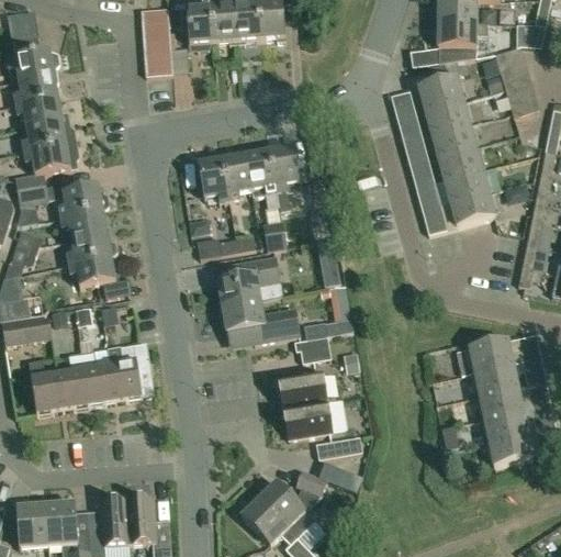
[(208,49),(209,43),(212,43),(209,0),(198,0),(199,7),(184,8),(188,47),(195,47),(195,51),(208,49)]
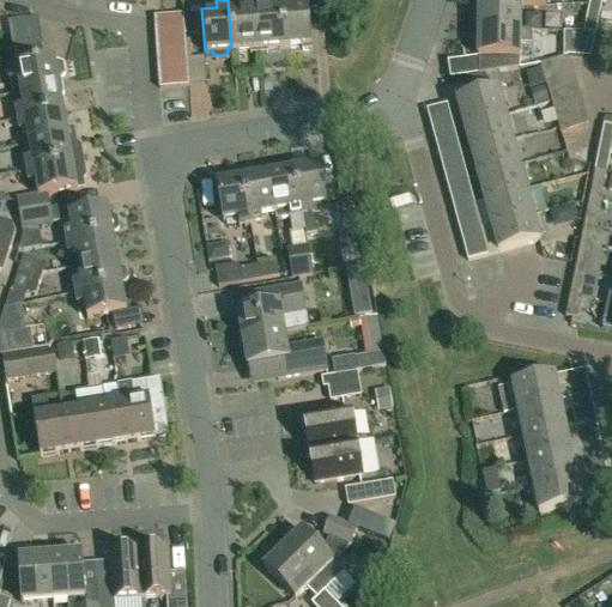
[(231,47),(248,44),(248,48),(258,48),(254,5),(240,6),(238,0),(228,0),(231,47)]
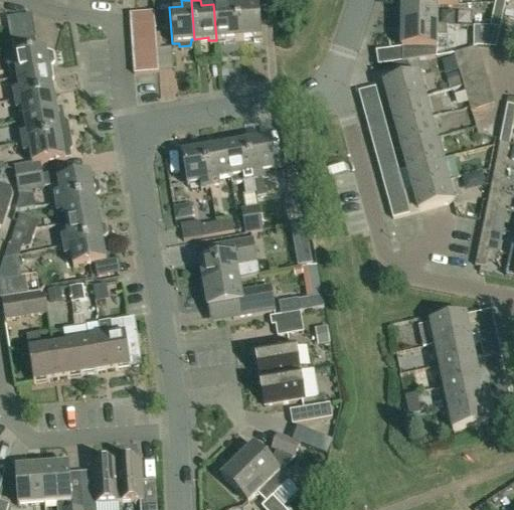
[(213,4),(216,40),(223,39),(222,36),(237,35),(234,0),(225,0),(225,3),(213,4)]
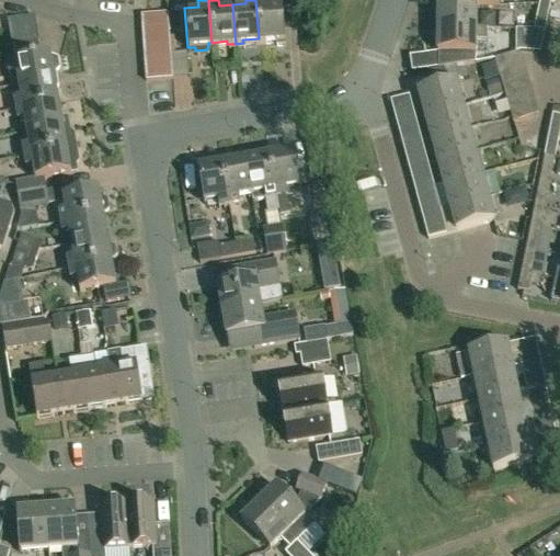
[(255,0),(259,38),(274,37),(275,41),(283,40),(280,0),(266,1),(266,0),(255,0)]
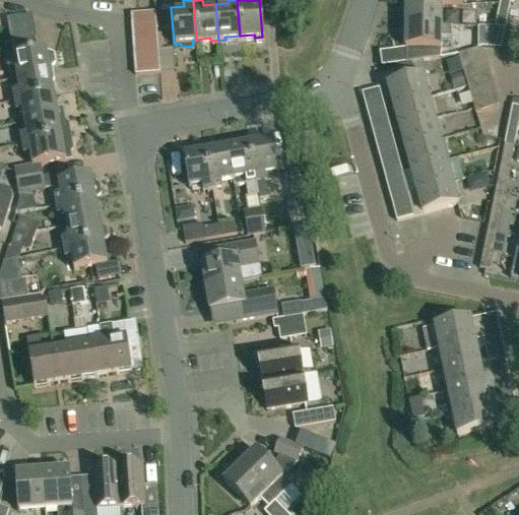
[(440,21),(440,0),(404,0),(404,21),(440,21)]
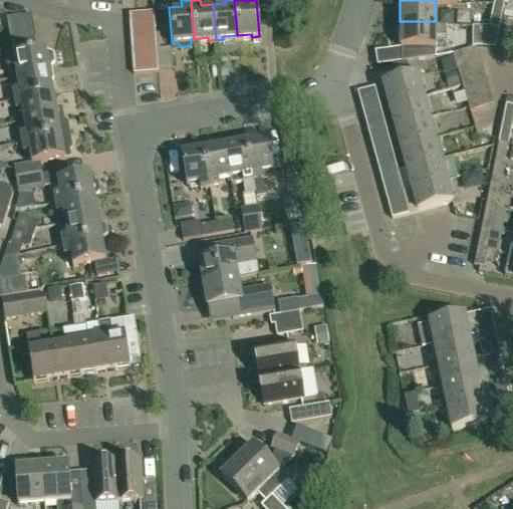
[(489,22),(498,24),(502,8),(492,6),(489,22)]
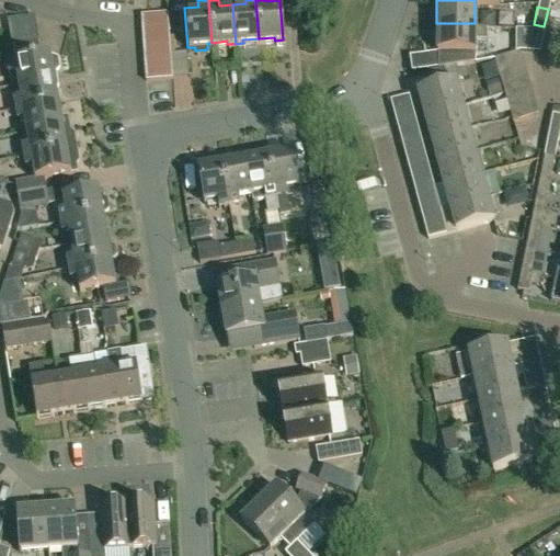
[(140,23),(166,22),(166,9),(139,10),(140,23)]
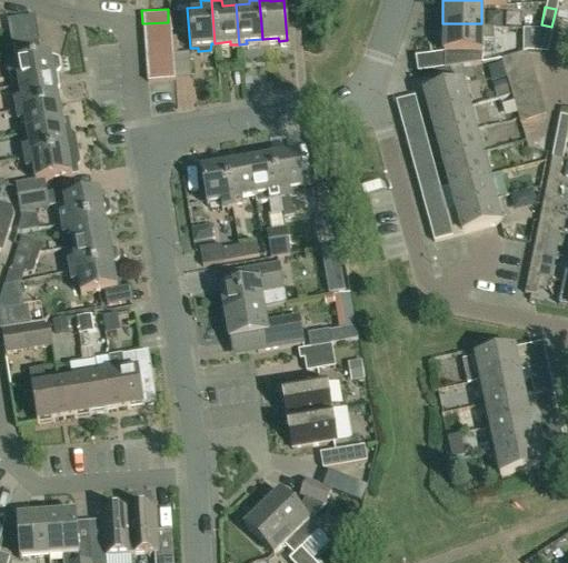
[(13,41),(39,37),(35,11),(8,16),(13,41)]
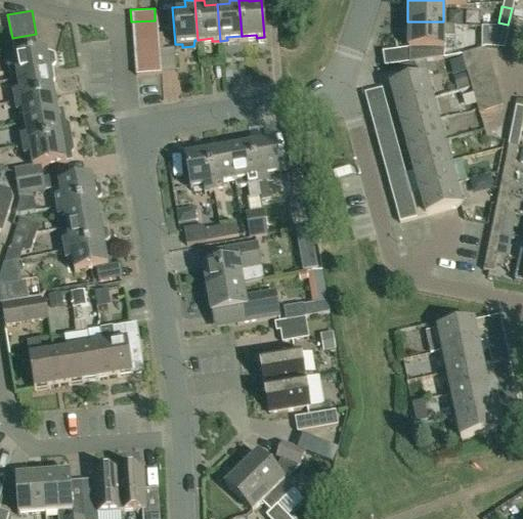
[(132,34),(156,33),(155,20),(131,22),(132,34)]
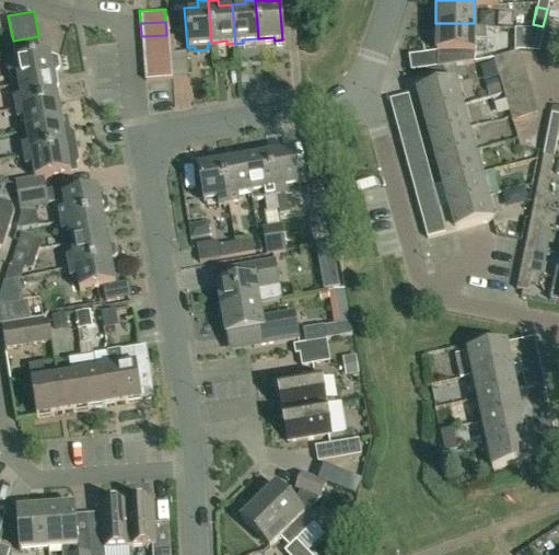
[(485,23),(474,23),(435,23),(434,47),(435,47),(435,64),(473,57),(473,47),(474,47),(474,35),(485,35),(485,23)]
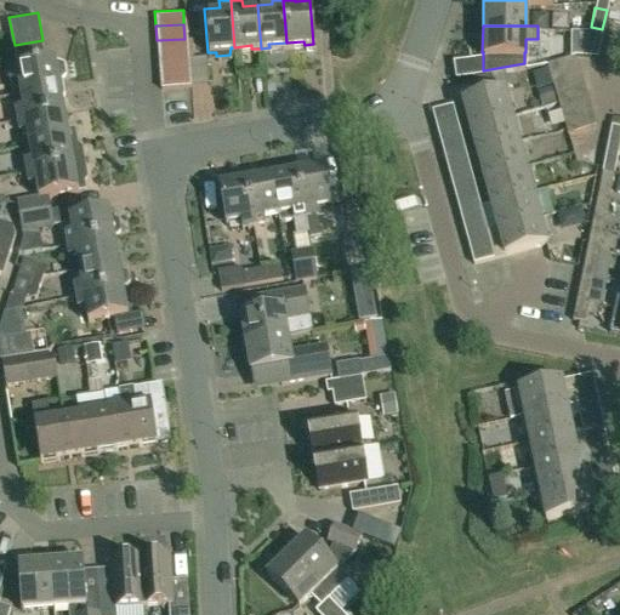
[(602,29),(591,27),(586,47),(598,50),(602,29)]
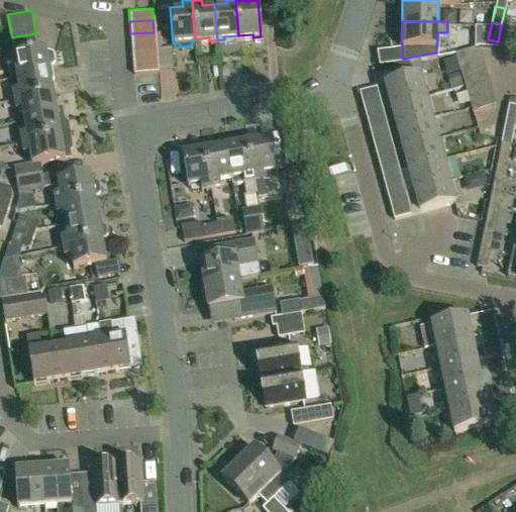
[(131,45),(155,44),(153,32),(130,33),(131,45)]
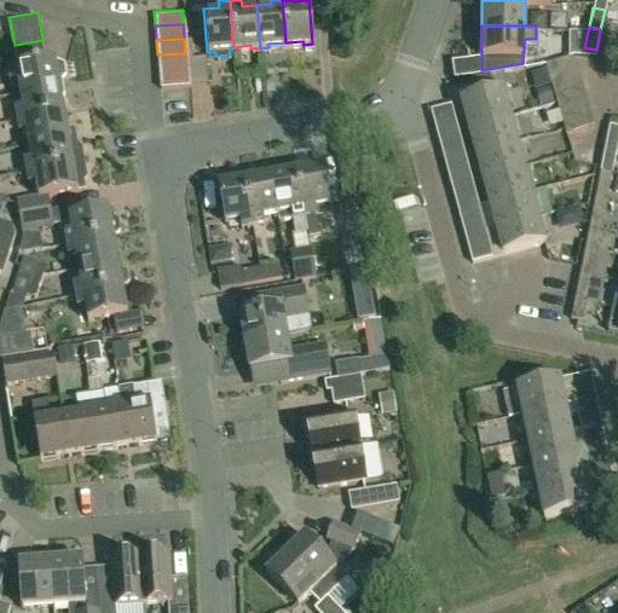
[(549,74),(576,65),(572,51),(544,59),(549,74)]
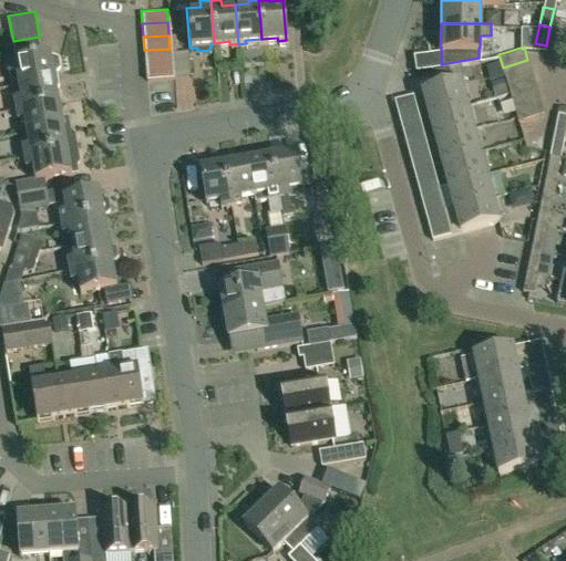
[(144,63),(171,62),(170,49),(144,50),(144,63)]
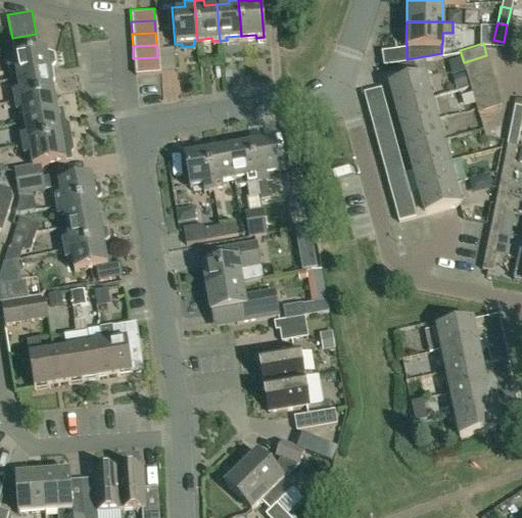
[(16,75),(53,68),(51,61),(55,58),(53,48),(48,47),(46,47),(46,46),(38,47),(7,53),(11,76),(16,75)]
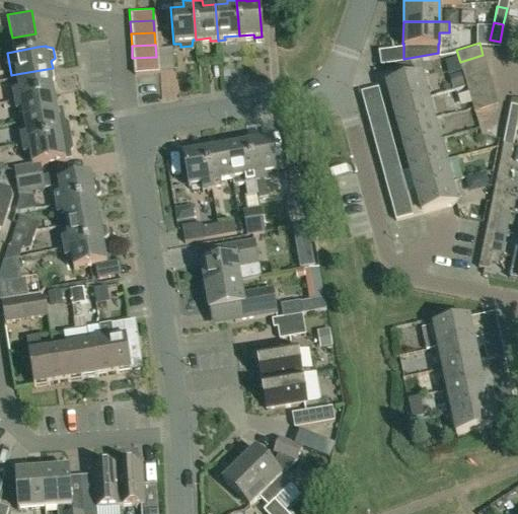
[(463,73),(486,67),(483,55),(460,62),(463,73)]
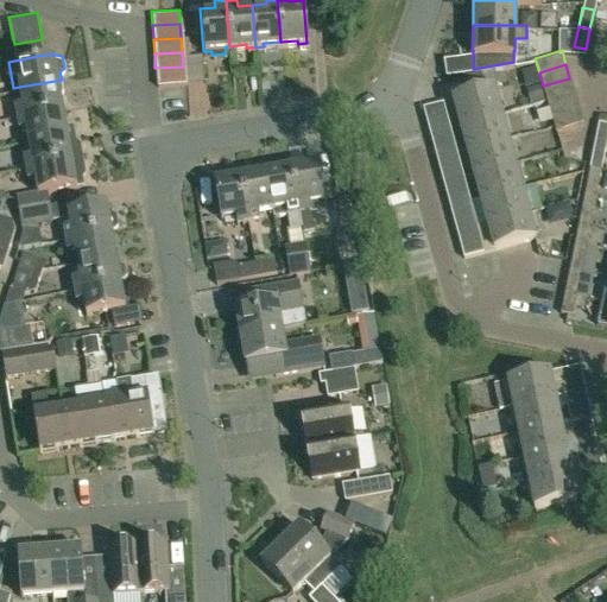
[(156,82),(184,81),(183,67),(155,68),(156,82)]
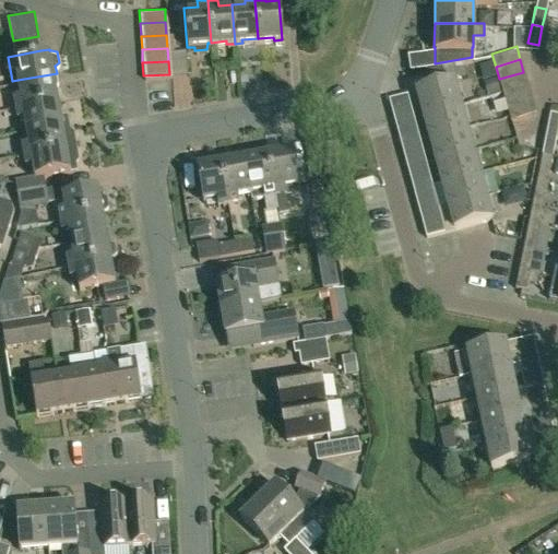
[(502,91),(526,83),(523,72),(499,79),(502,91)]
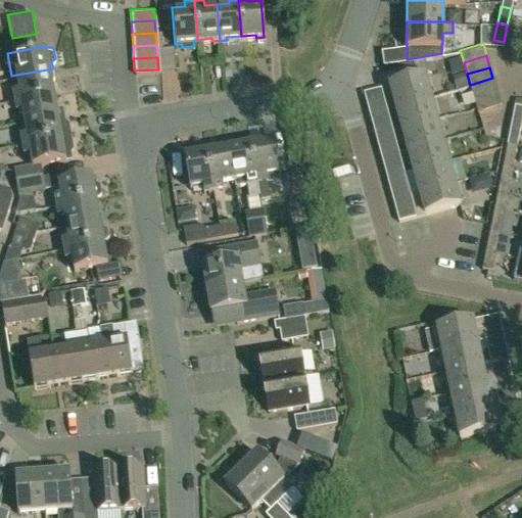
[(13,88),(15,97),(54,90),(51,76),(54,75),(53,68),(16,75),(18,87),(13,88)]
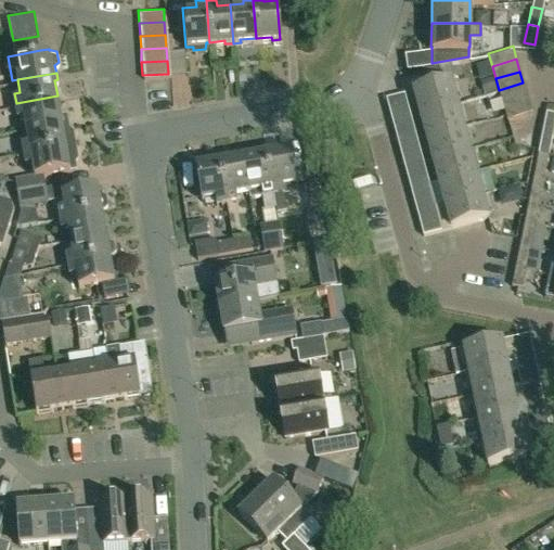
[(417,110),(455,100),(449,76),(411,87),(417,110)]
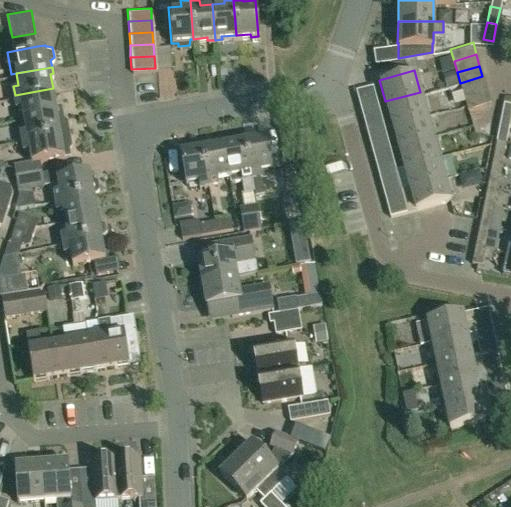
[(463,94),(486,88),(482,76),(460,83),(463,94)]
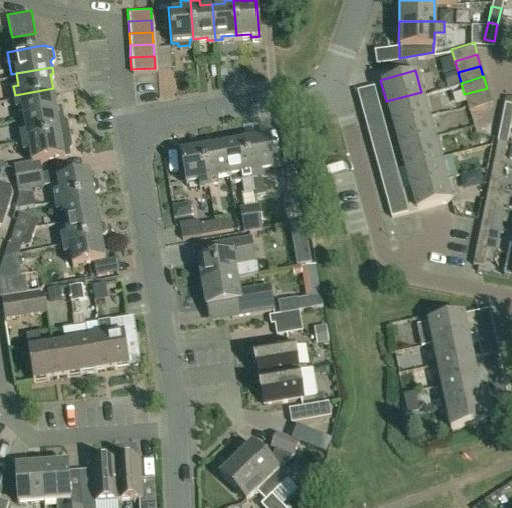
[(21,104),(23,115),(59,109),(58,102),(55,103),(53,88),(15,95),(16,104),(21,104)]
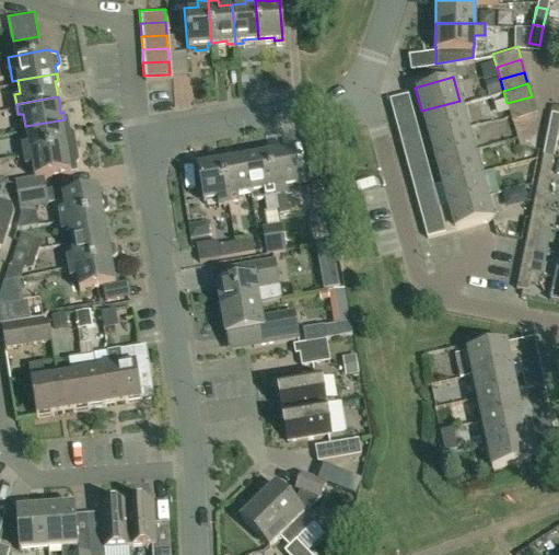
[(510,116),(535,110),(532,96),(507,103),(510,116)]
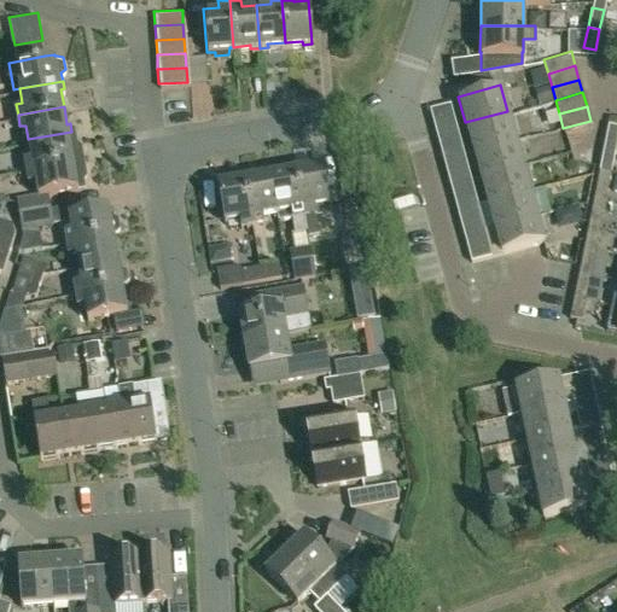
[(514,135),(507,111),(465,122),(467,132),(458,134),(459,138),(440,143),(443,155),(472,146),(472,147),(514,135)]
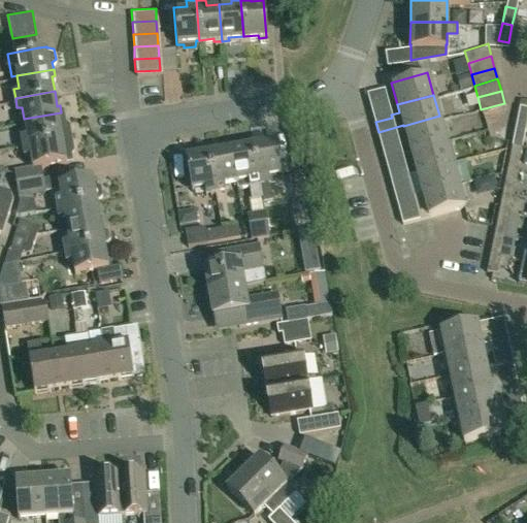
[(370,100),(372,109),(389,105),(386,96),(370,100)]
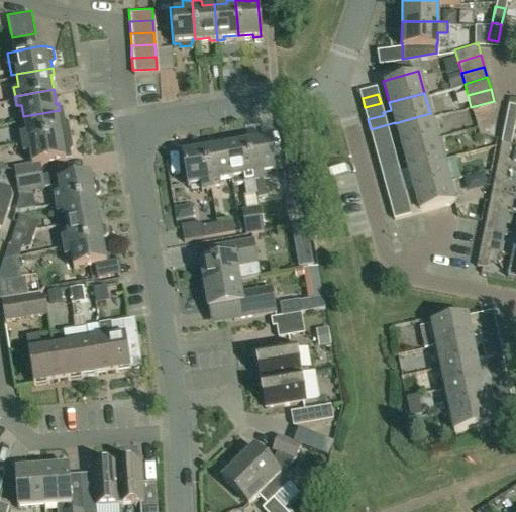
[(506,118),(515,120),(515,115),(515,103),(509,102),(506,118)]
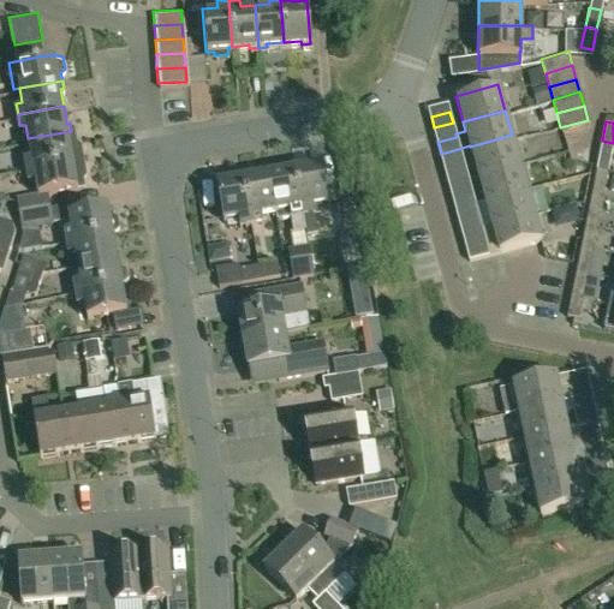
[(24,154),(27,165),(83,155),(81,141),(77,138),(72,139),(71,131),(28,138),(31,153),(24,154)]
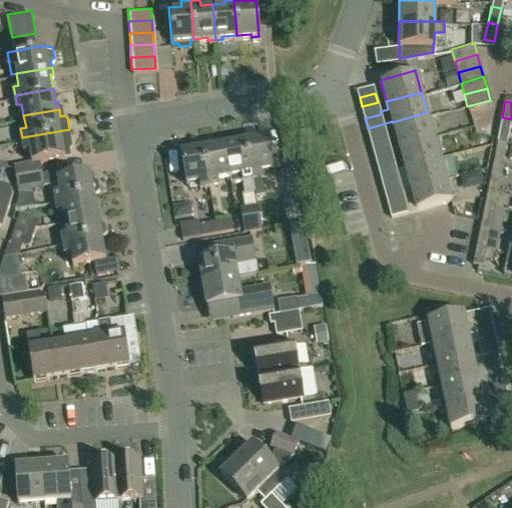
[(398,143),(433,133),(427,112),(392,122),(398,143)]
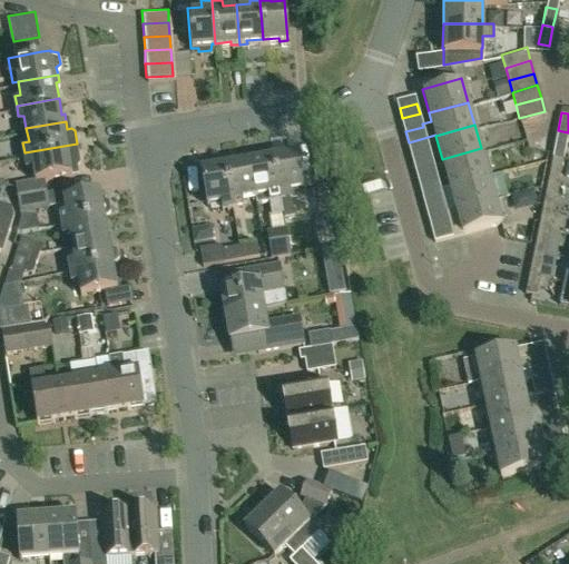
[(568,132),(558,130),(553,148),(565,150),(568,132)]
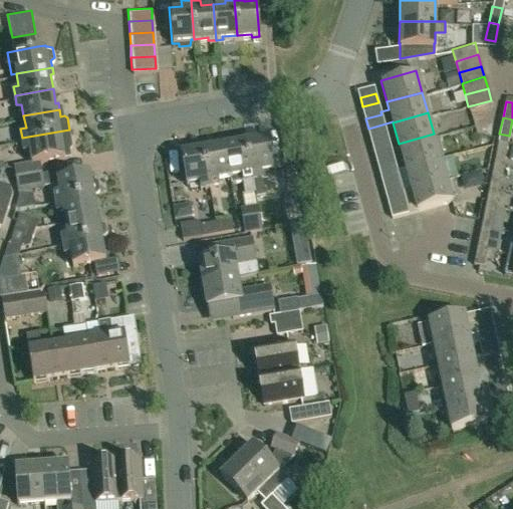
[(299,129),(301,139),(311,137),(309,126),(299,129)]
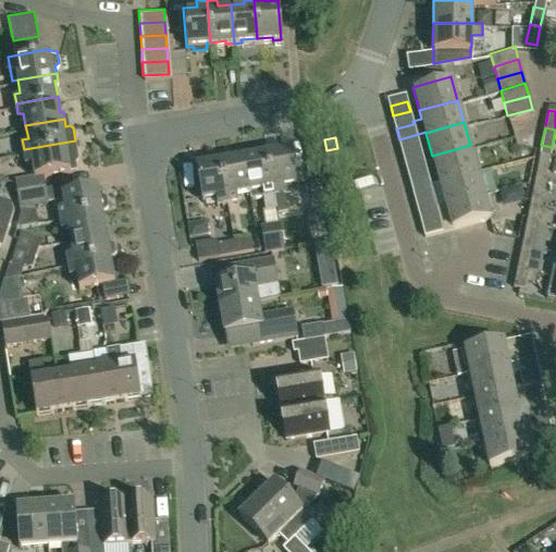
[(32,159),(35,173),(40,172),(73,167),(72,159),(75,158),(77,156),(75,140),(24,149),(26,160),(32,159)]
